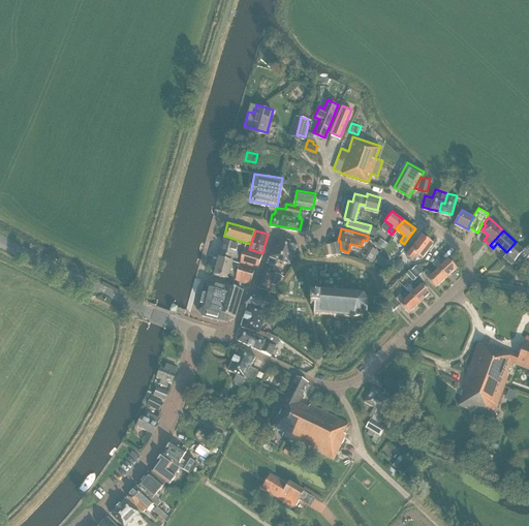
[(412,258),(416,252),(422,256),(433,242),(422,234),(411,248),(407,254),(412,258)]
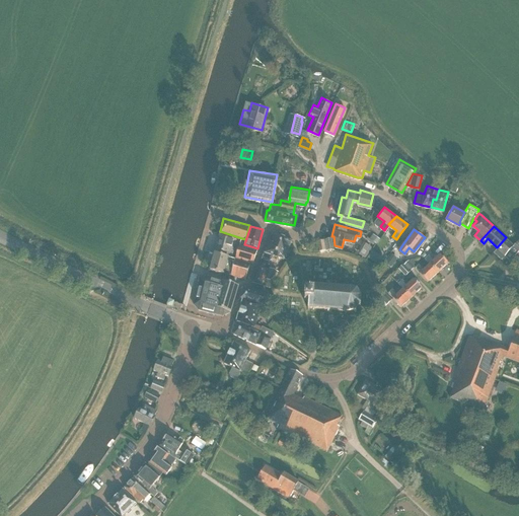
[(268,259),(271,258),(273,252),(284,256),(292,238),(273,230),(262,256),(268,259)]
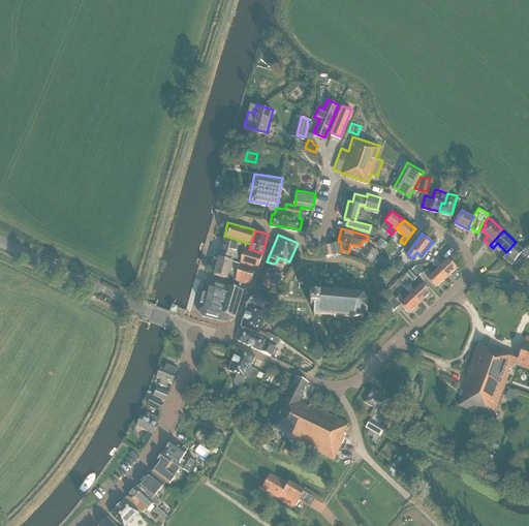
[(219,255),(235,259),(238,249),(239,249),(241,242),(236,240),(224,236),(219,255)]
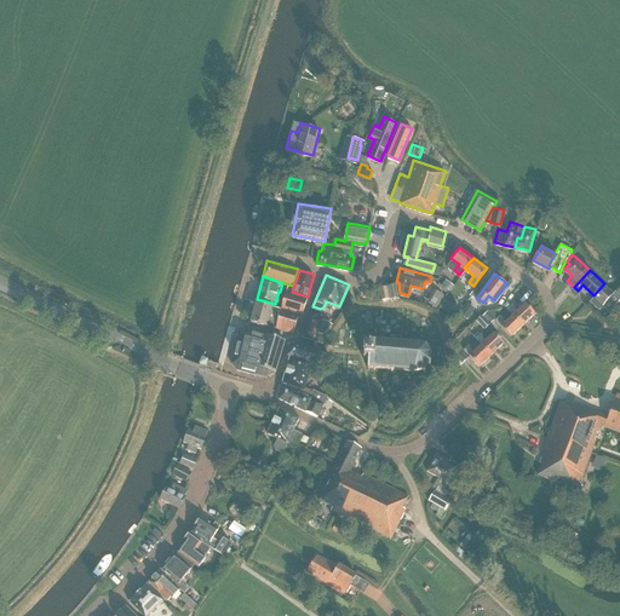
[(449,288),(453,283),(445,277),(441,282),(449,288)]
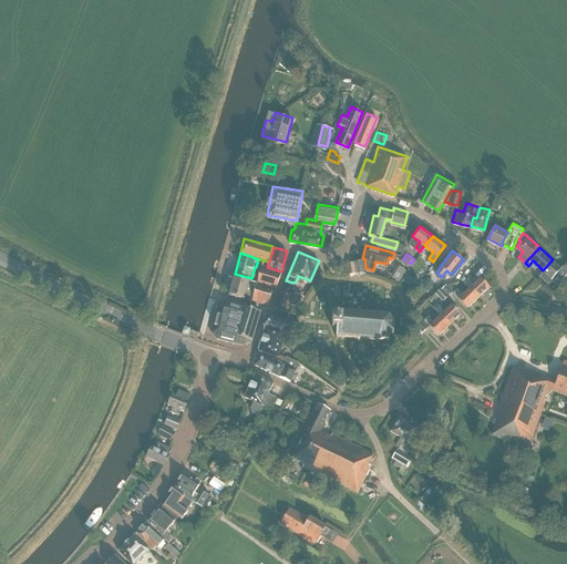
[(353,259),(354,260),(347,262),(349,273),(357,270),(357,272),(366,272),(362,258),(353,259)]
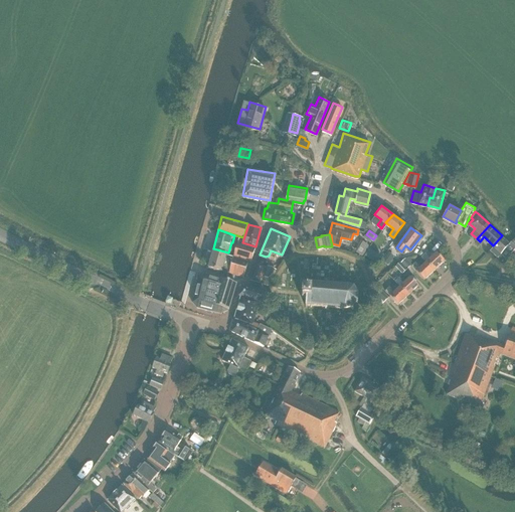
[(510,251),(514,245),(514,235),(509,242),(502,235),(493,245),(490,248),(497,256),(505,247),(510,251)]
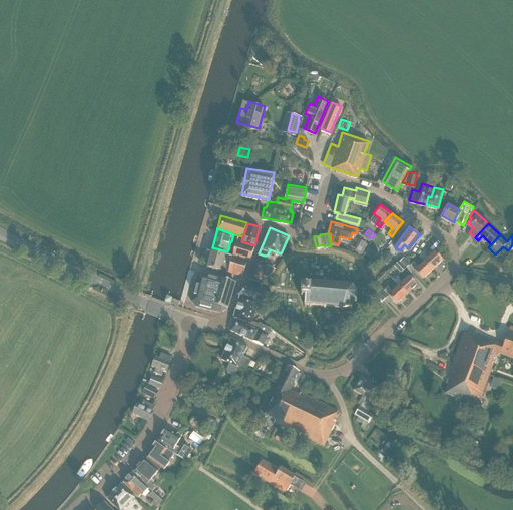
[(360,237),(357,242),(365,247),(368,242),(360,237)]
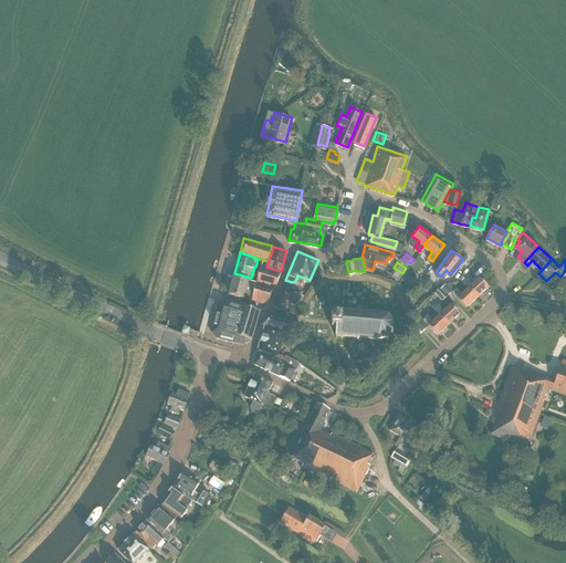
[(280,271),(261,266),(258,280),(275,285),(280,271)]
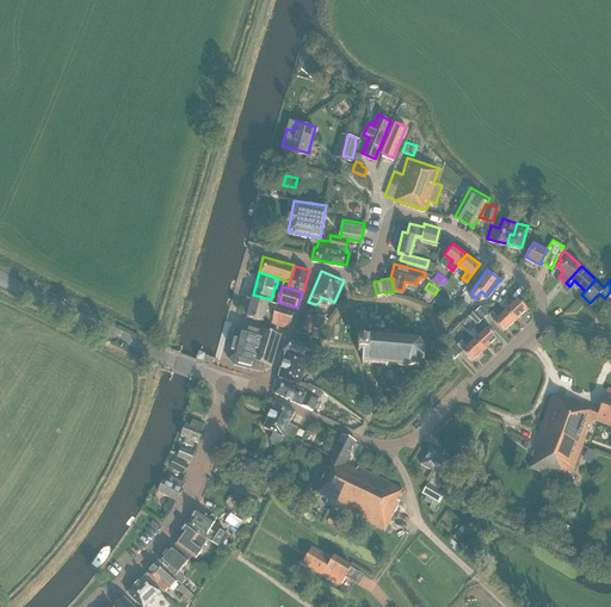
[(452,292),(448,298),(452,302),(457,296),(452,292)]
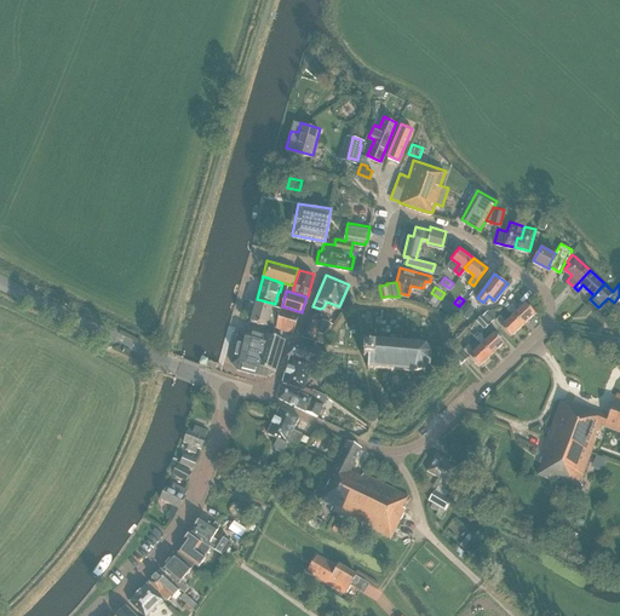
[(280,306),(273,305),(273,304),(257,299),(251,320),(275,327),(276,326),(280,306)]
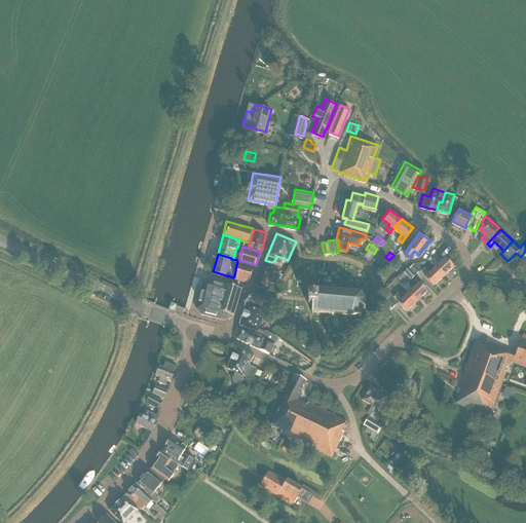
[(385,257),(383,256),(378,263),(383,267),(389,260),(385,257)]
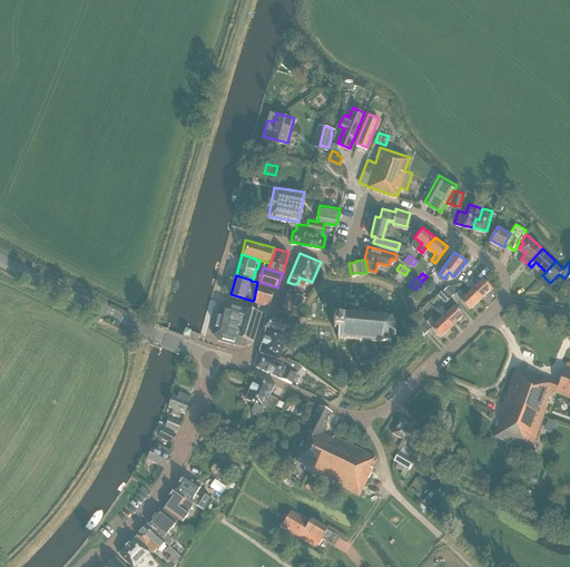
[(430,292),(436,283),(431,277),(423,286),(430,292)]
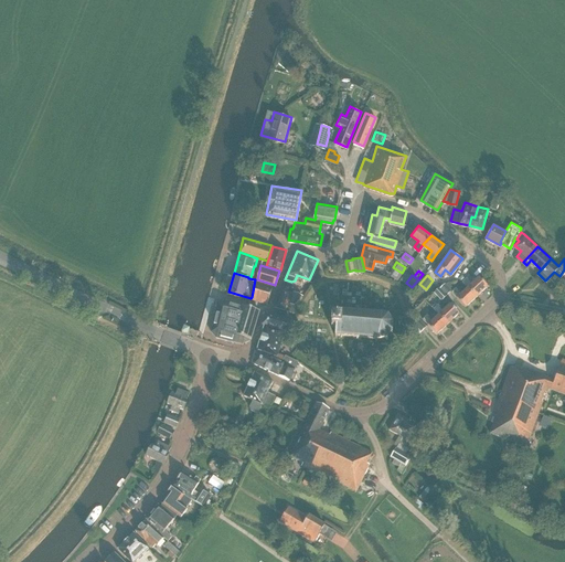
[(487,284),(479,275),(471,282),(467,276),(462,281),(468,286),(476,295),(487,284)]
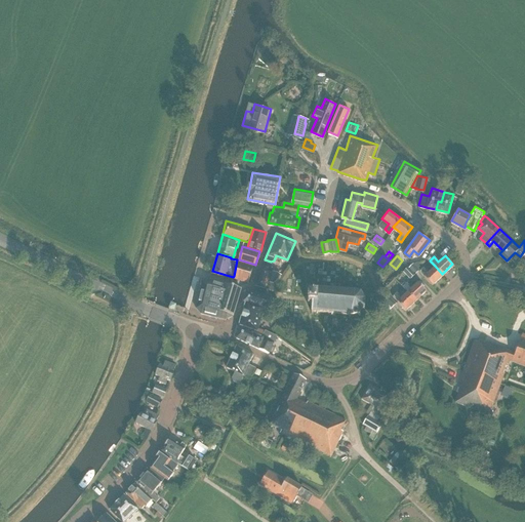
[(248,280),(253,265),(238,261),(234,276),(248,280)]
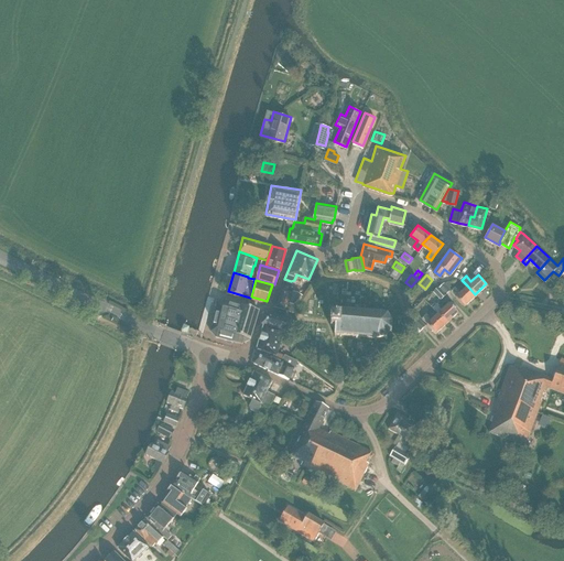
[(440,286),(438,284),(433,290),(441,298),(451,288),(449,287),(448,286),(446,283),(444,281),(440,286)]
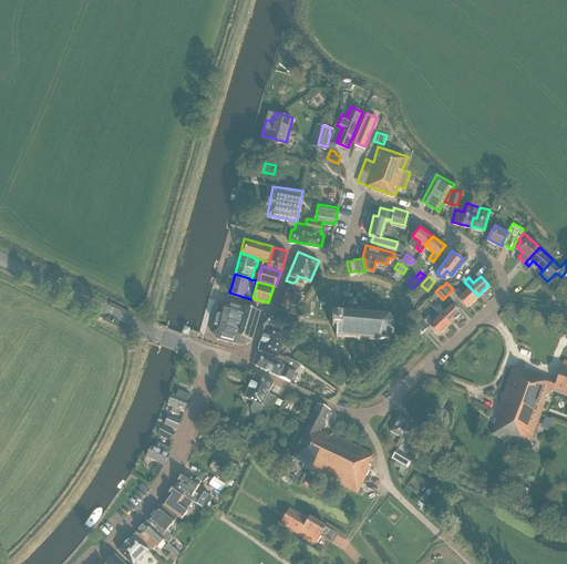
[(457,288),(453,291),(459,297),(466,306),(477,296),(470,287),(462,294),(457,288)]
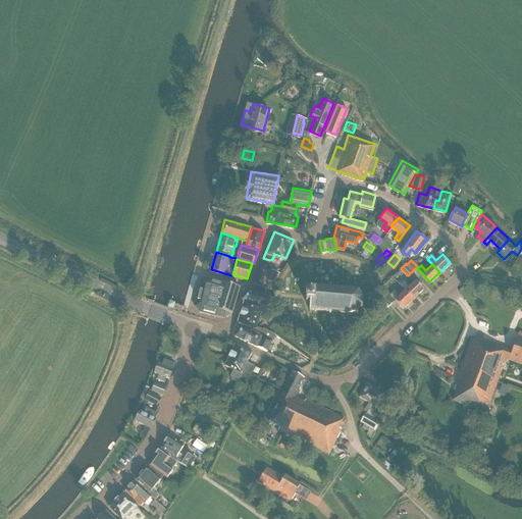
[(253,281),(271,288),(274,280),(275,281),(279,271),(270,268),(270,269),(259,265),(253,281)]
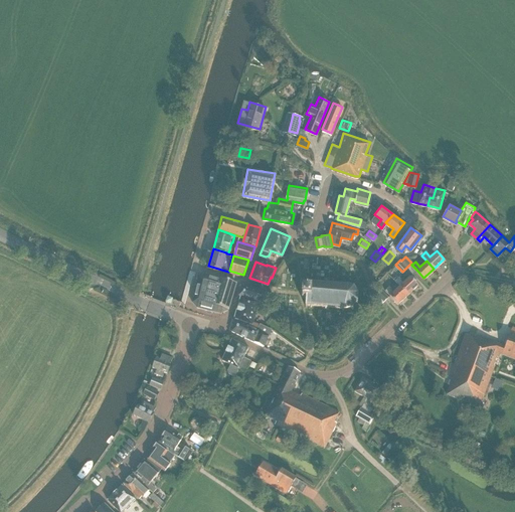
[(196,305),(220,311),(228,308),(236,281),(204,272),(196,305)]
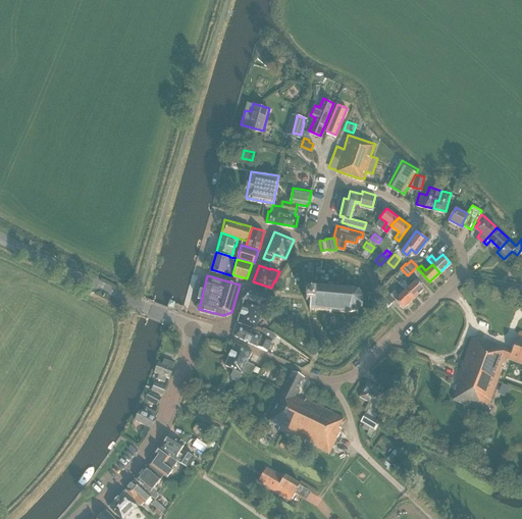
[(407,282),(405,280),(403,282),(401,283),(406,289),(413,297),(423,288),(413,276),(407,282)]
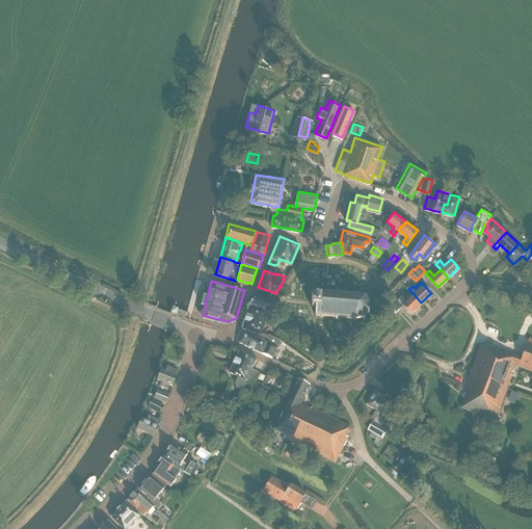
[(317,313),(355,316),(364,315),(368,309),(369,300),(365,293),(358,292),(318,289),(317,289),(317,296),(313,296),(312,306),(316,306),(315,313),(317,313)]
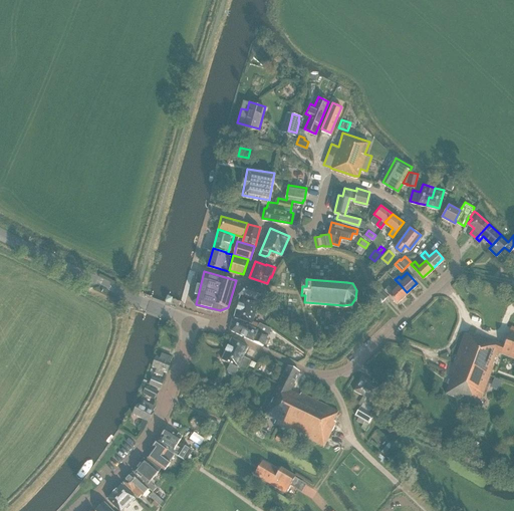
[(241,283),(238,293),(250,296),(253,286),(241,283)]
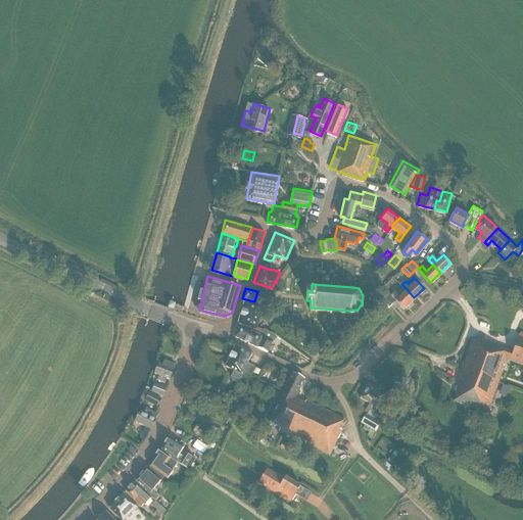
[(395,290),(391,294),(396,298),(396,299),(403,308),(414,297),(407,289),(399,295),(395,290)]
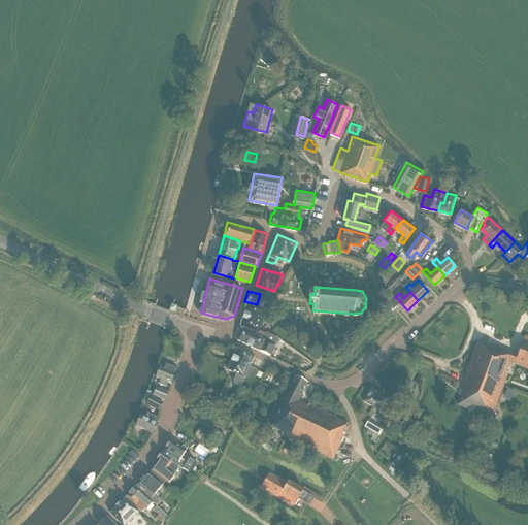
[(269,307),(272,298),(260,294),(257,304),(269,307)]
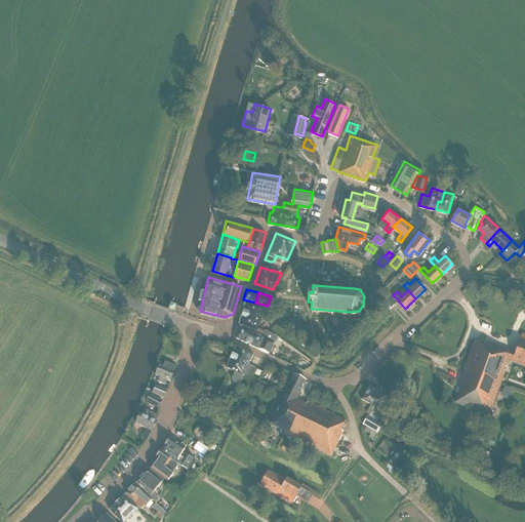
[(392,306),(396,300),(389,293),(384,298),(392,306)]
